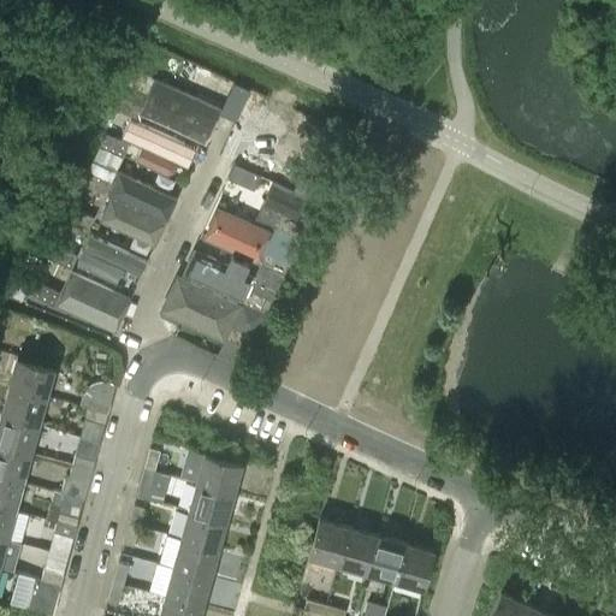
[(226,110),(160,81),(144,117),(211,146),(226,110)]
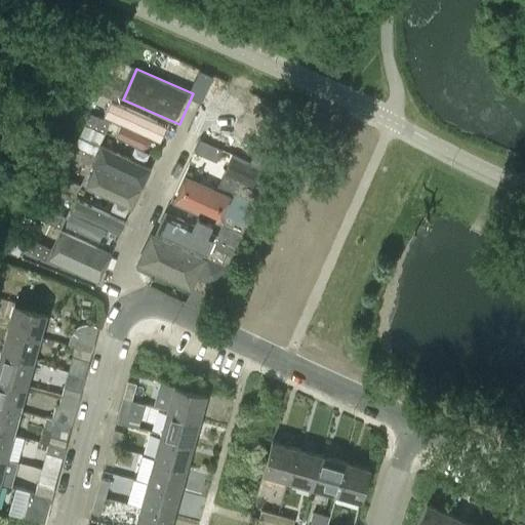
[(109,72),(105,81),(119,87),(124,78),(109,72)]
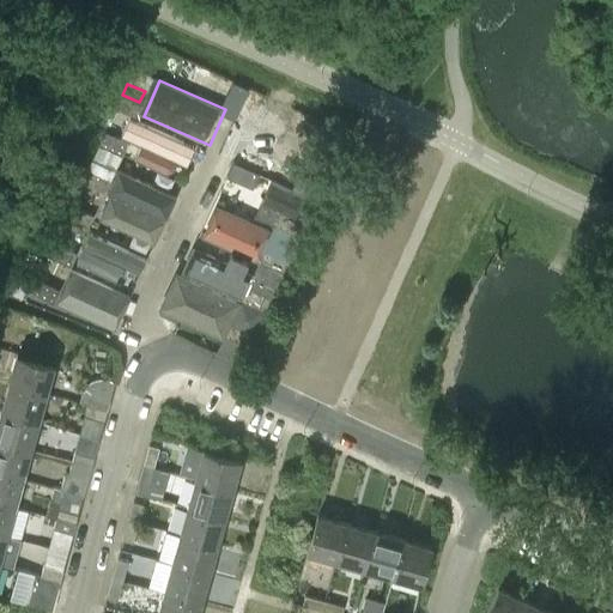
[(139,102),(122,95),(121,95),(115,108),(139,119),(145,104),(139,102)]
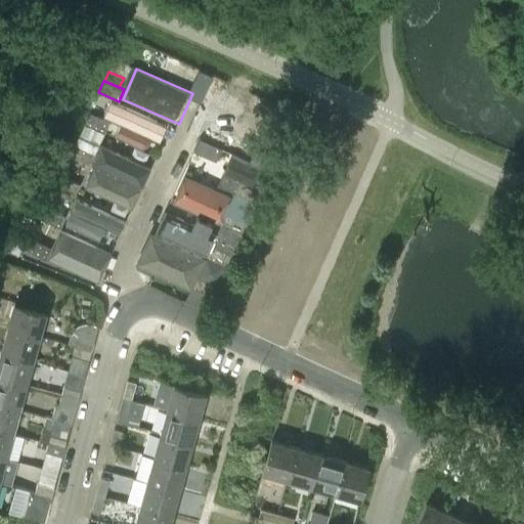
[(169,131),(108,102),(102,114),(118,121),(113,132),(158,154),(169,131)]
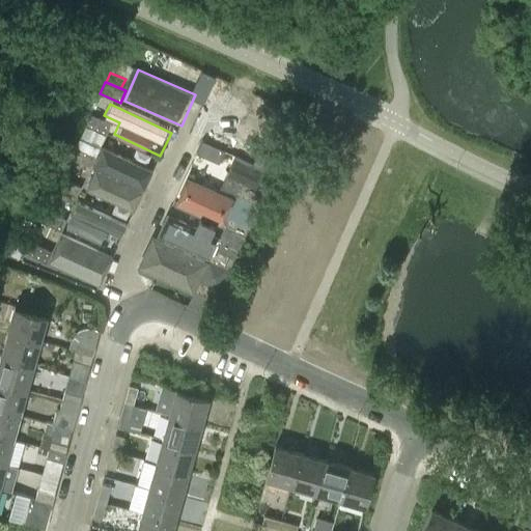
[(111,122),(91,113),(90,113),(85,124),(106,134),(111,122)]
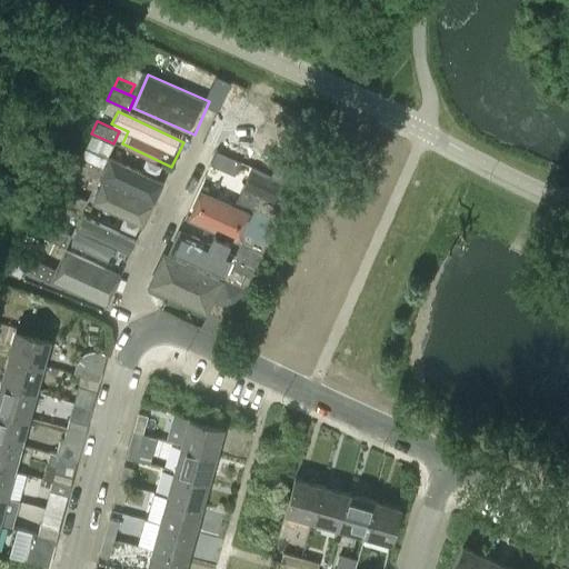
[(243,142),(290,162),(298,145),(250,125),(243,142)]
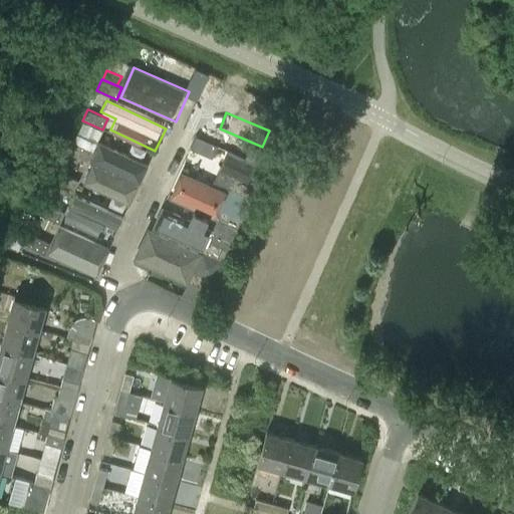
[(196,139),(186,160),(229,180),(239,159),(196,139)]
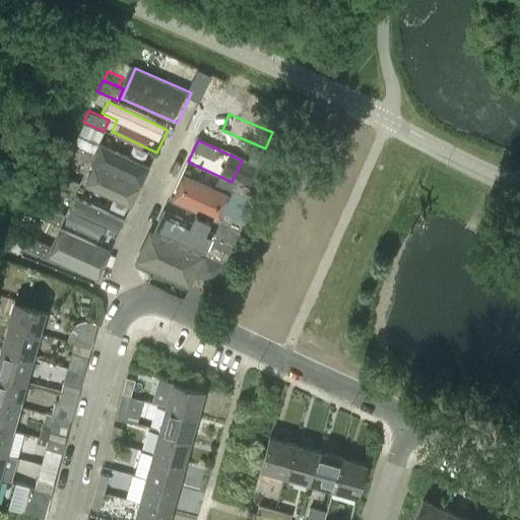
[(69,154),(88,164),(93,152),(74,143),(69,154)]
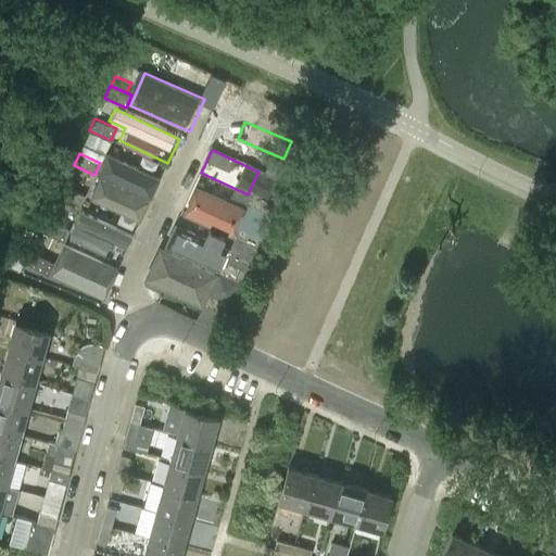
[(264,172),(286,181),(291,168),(270,160),(264,172)]
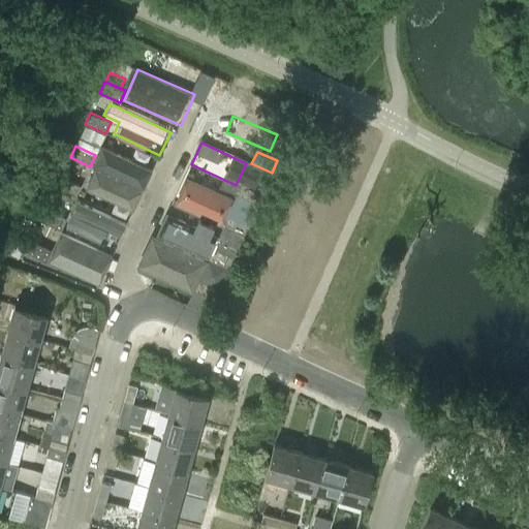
[(150,175),(111,155),(103,169),(144,188),(150,175)]
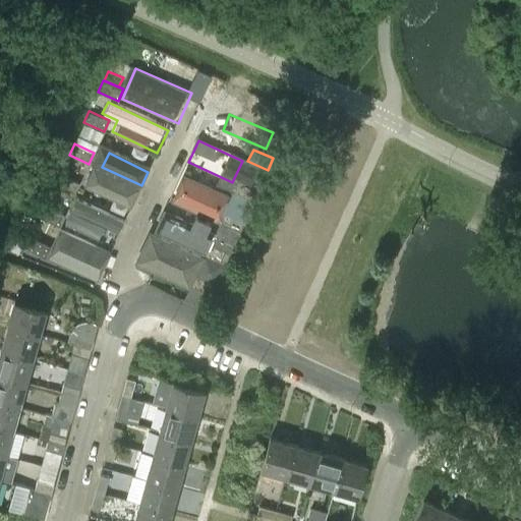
[(139,193),(93,172),(87,186),(133,207),(139,193)]
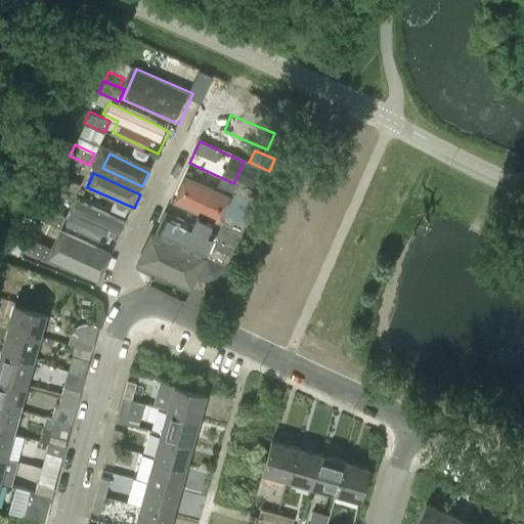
[(80,184),(60,175),(54,186),(54,187),(75,195),(80,184)]
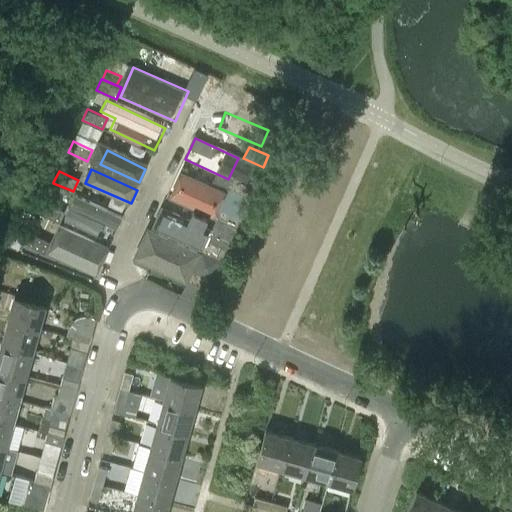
[(224,193),(182,172),(173,190),(215,211),(224,193)]
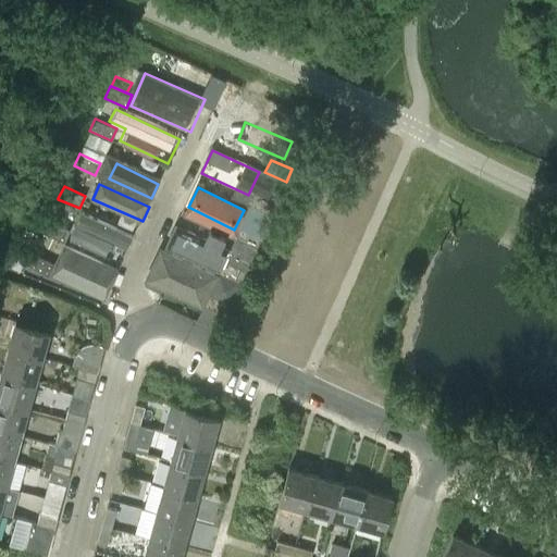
[(34,203),(44,208),(49,196),(39,192),(34,203)]
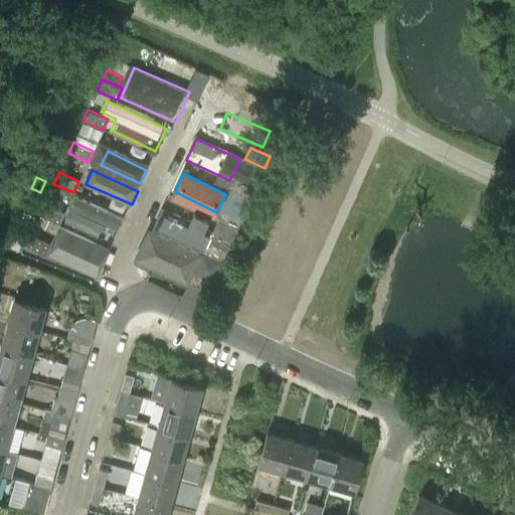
[(230,190),(250,199),(255,187),(235,179),(230,190)]
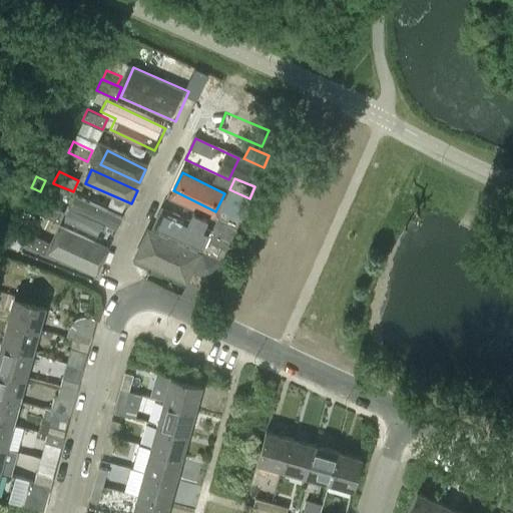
[(76,198),(66,220),(117,244),(127,222),(76,198)]
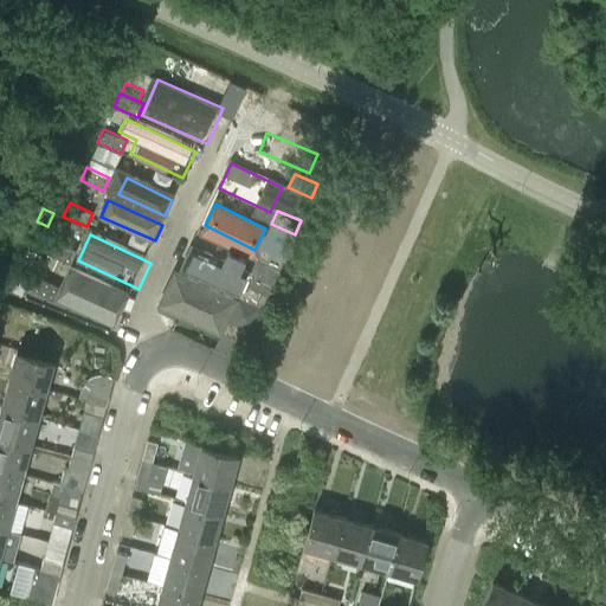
[(76,250),(52,239),(46,252),(70,263),(76,250)]
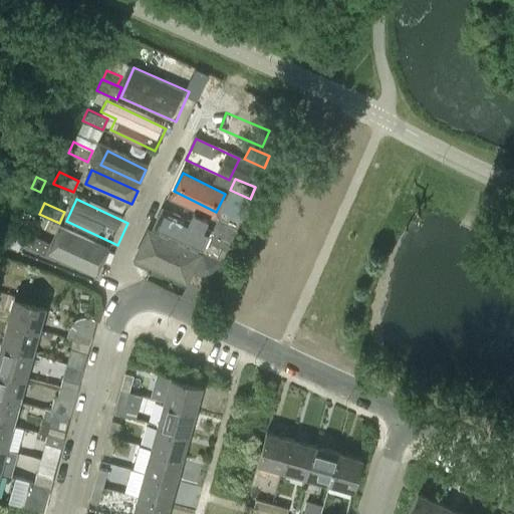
[(167,205),(157,228),(191,244),(202,221),(167,205)]
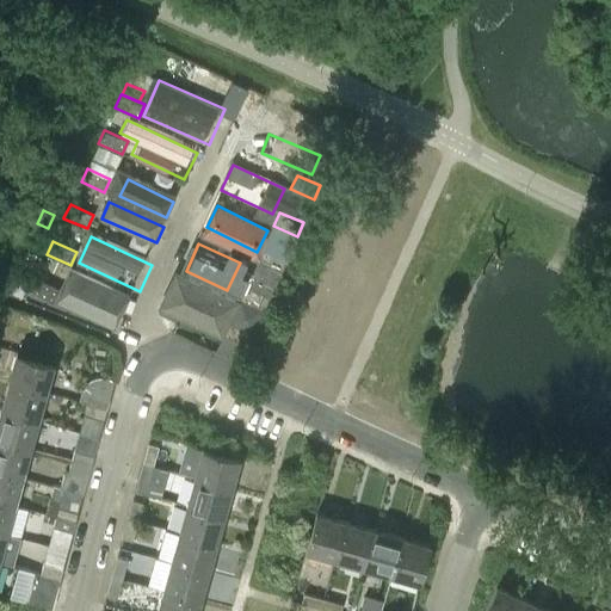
[(257,261),(281,272),(287,259),(263,248),(257,261)]
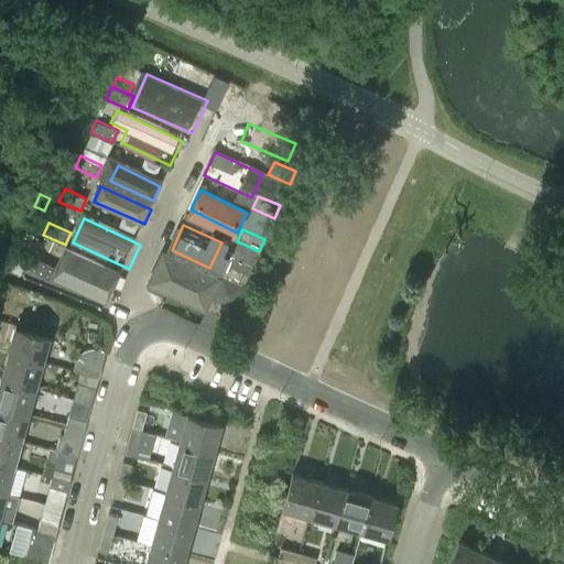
[(123,280),(71,256),(57,284),(110,308),(123,280)]
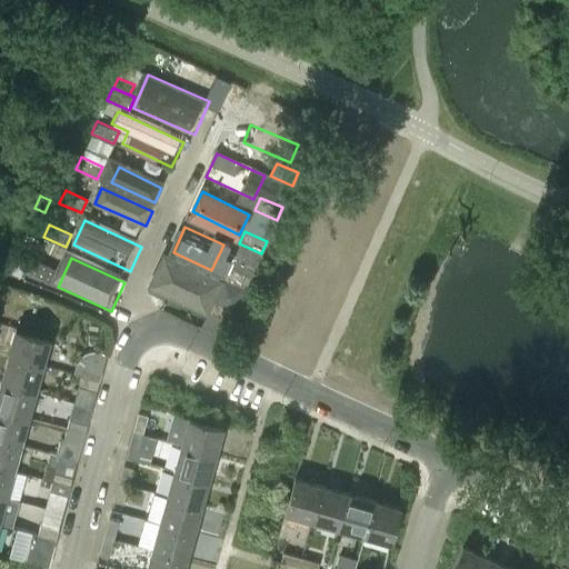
[(28,271),(50,281),(56,269),(33,259),(28,271)]
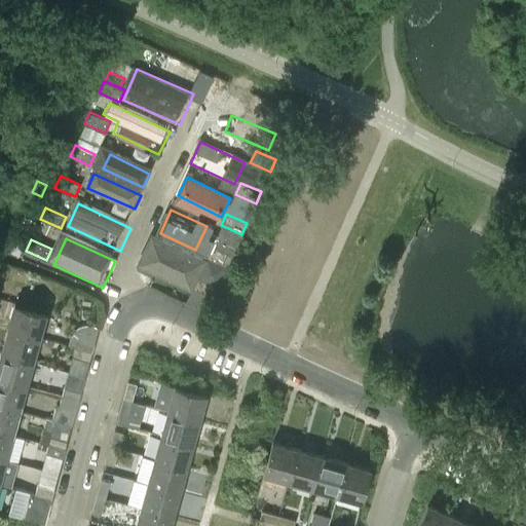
[(205,257),(226,266),(231,255),(212,246),(205,257)]
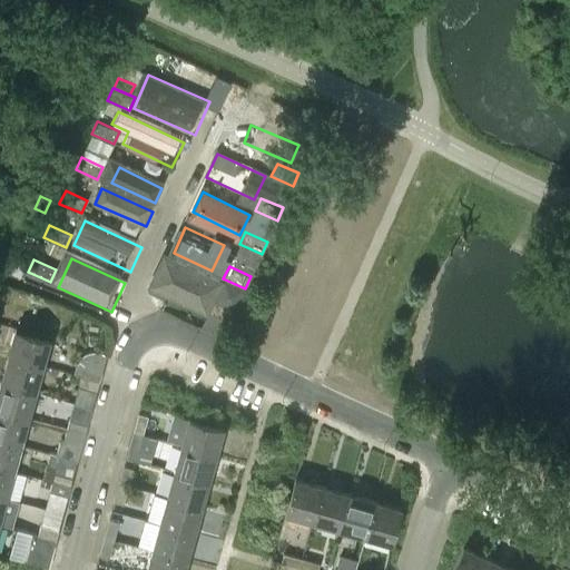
[(213,287),(170,267),(159,292),(202,312),(213,287)]
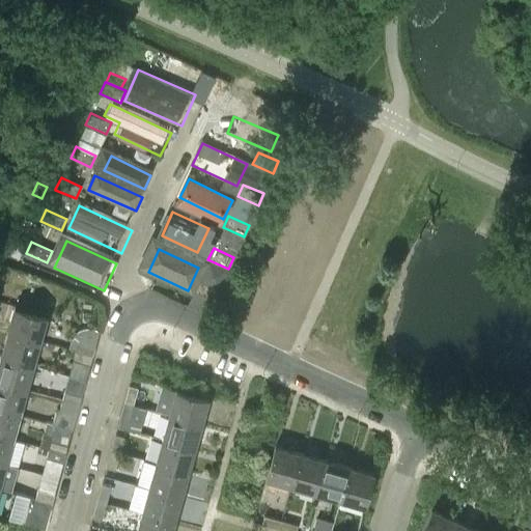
[(214,301),(219,289),(199,280),(194,291),(214,301)]
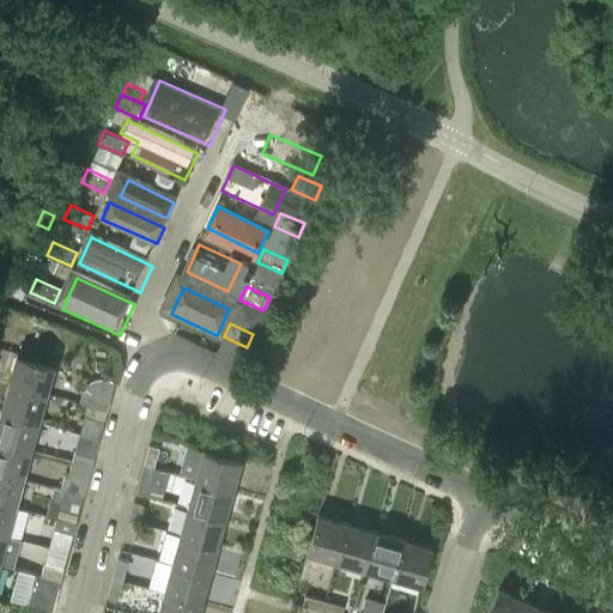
[(17,353),(8,383),(46,393),(54,364),(17,353)]
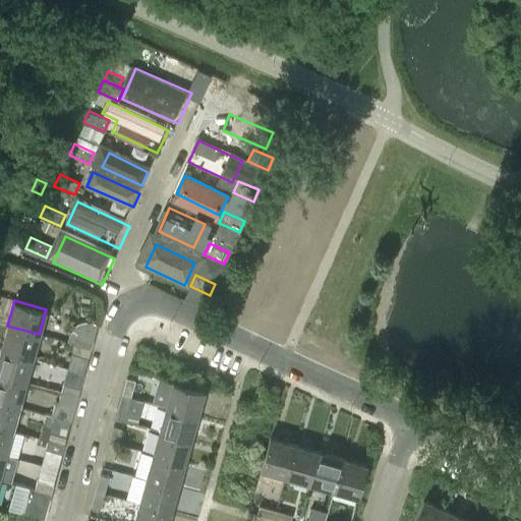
[(33,358),(39,334),(7,326),(1,349),(33,358)]
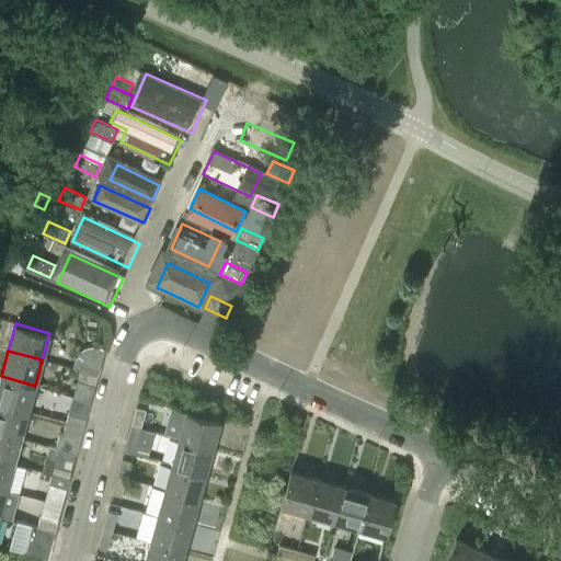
[(82,362),(80,370),(98,375),(101,366),(82,362)]
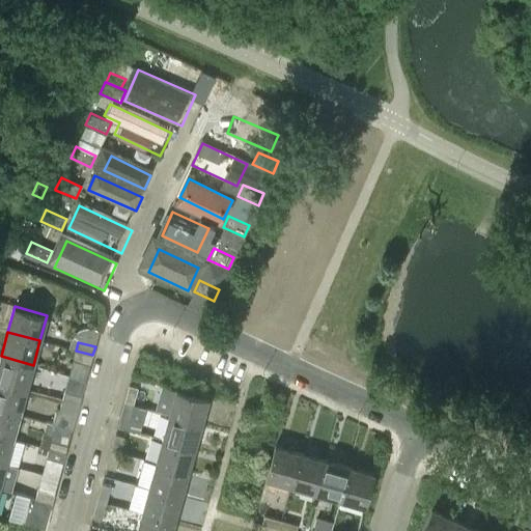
[(90,364),(92,355),(76,351),(73,359),(90,364)]
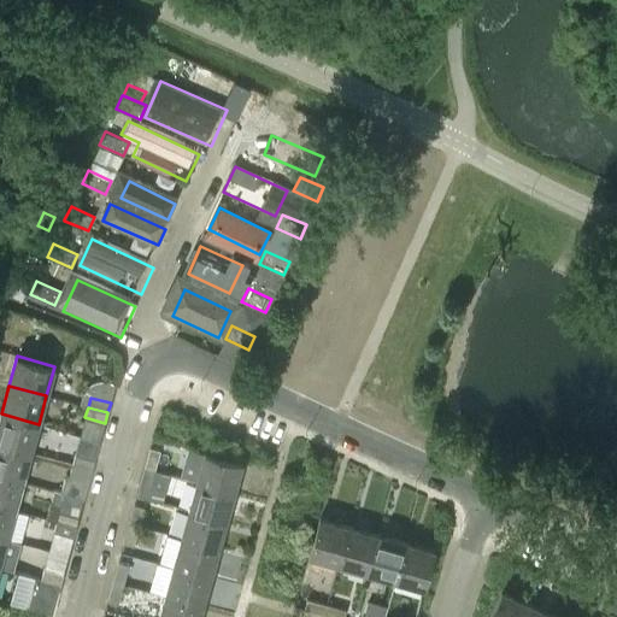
[(0,444),(30,452),(39,424),(1,413),(0,416),(0,444)]
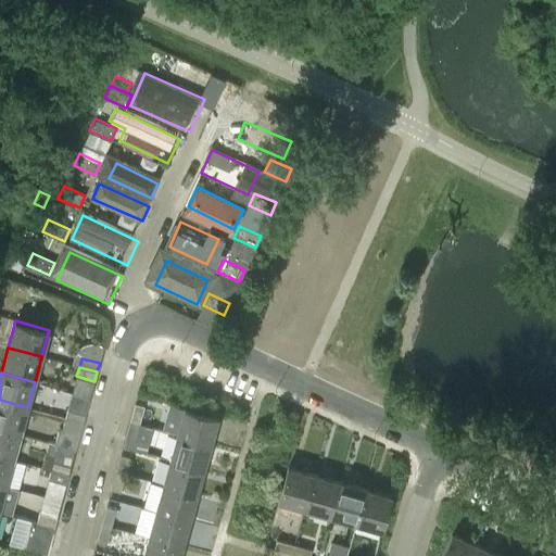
[(0,428),(21,433),(27,407),(0,400),(0,428)]
